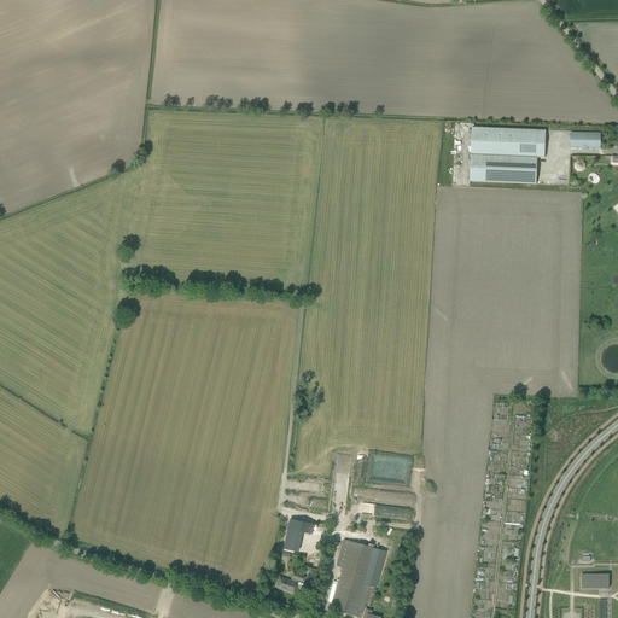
[(472,128),(470,181),(536,185),(537,158),(544,158),(546,130),(472,128)]
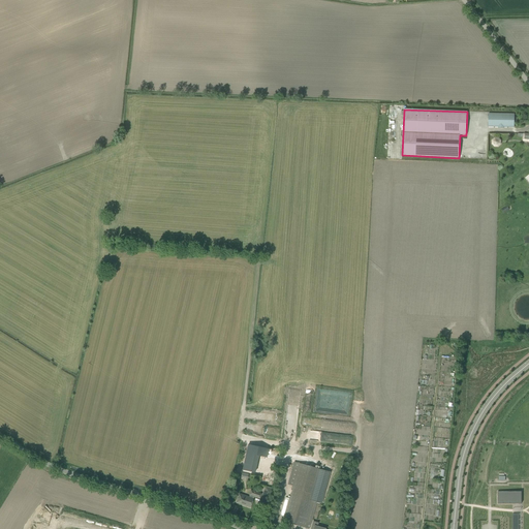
[(498,128),(504,128),(504,127),(515,127),(515,114),(489,114),(488,127),(498,127),(498,128)]
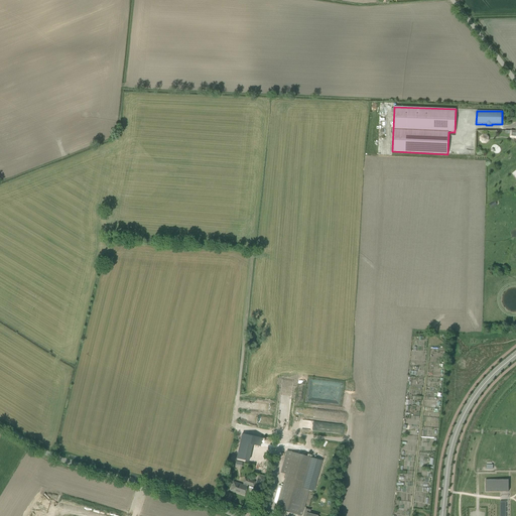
[(420,423),(420,415),(404,415),(404,423),(420,423)]
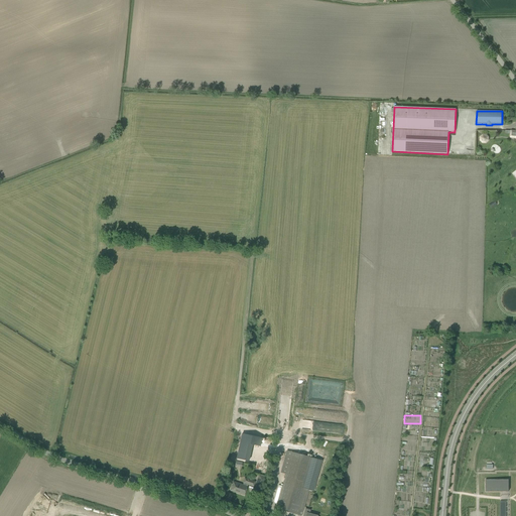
[(259,448),(260,440),(241,436),(239,444),(259,448)]
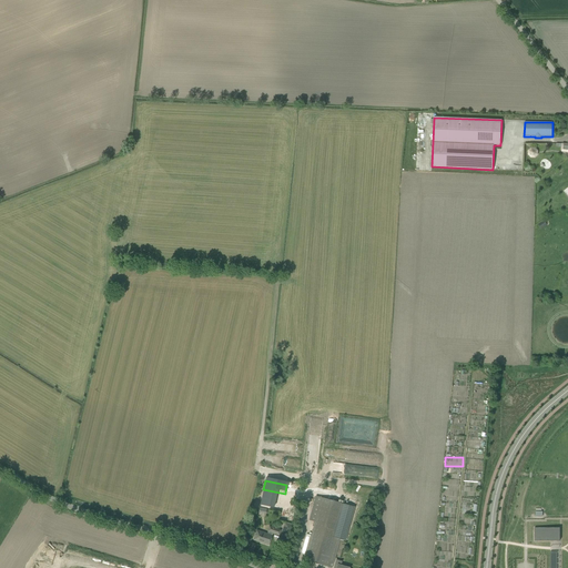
[(304,559),(303,565),(310,566),(311,563),(332,567),(333,565),(340,539),(344,540),(353,506),(316,496),(310,520),(315,521),(304,559)]
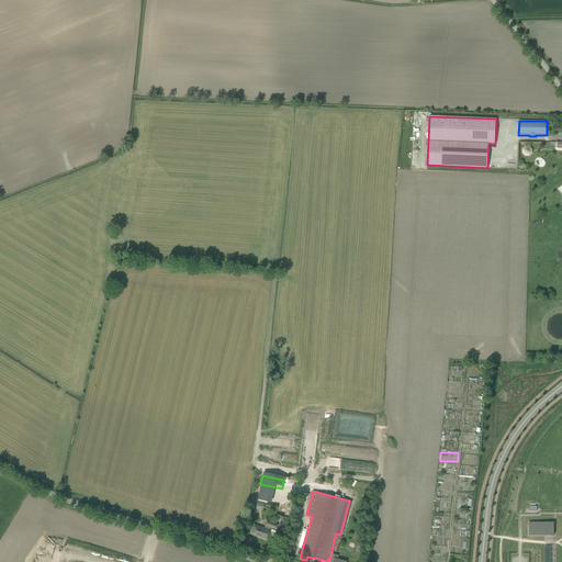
[(258,537),(266,539),(269,530),(268,529),(269,527),(276,529),(278,525),(272,523),(267,521),(265,526),(263,528),(254,525),(253,528),(251,534),(259,536),(258,537)]
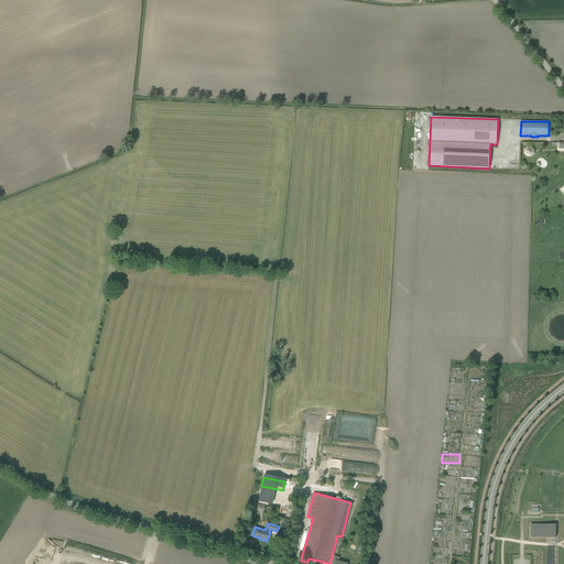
[(555,523),(530,523),(530,531),(533,531),(533,537),(555,537),(555,523)]
